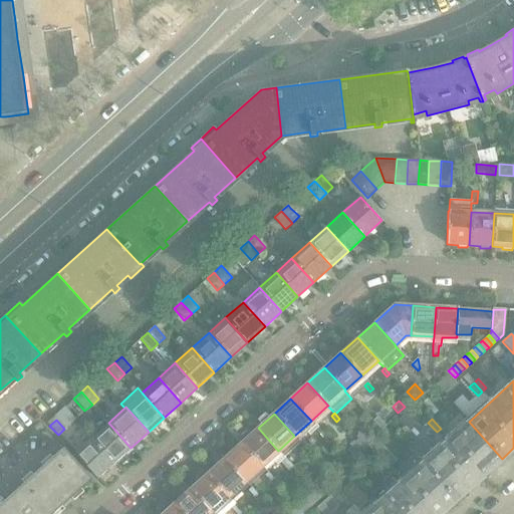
[(502,459),(469,422),(424,462),(457,500),(502,459)]
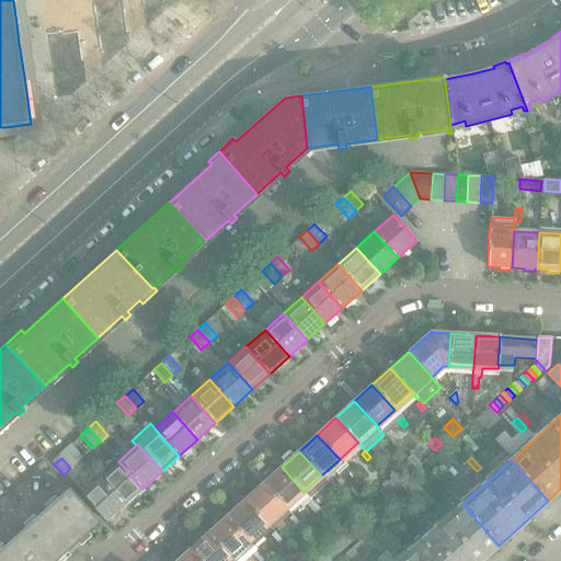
[(142,489),(118,461),(100,478),(124,505),(142,489)]
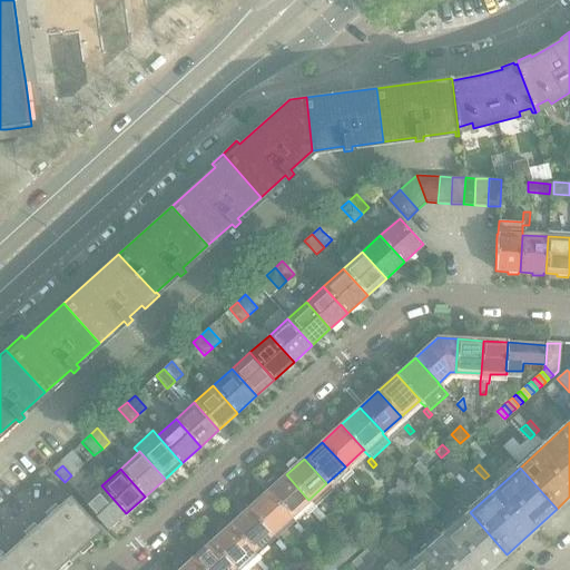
[(484,479),(474,469),(470,472),(480,483),(484,479)]
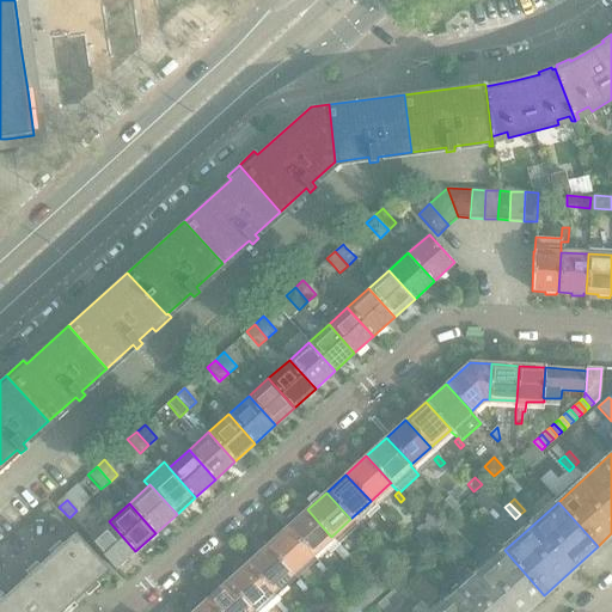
[(331,537),(307,509),(287,527),(311,555),(331,537)]
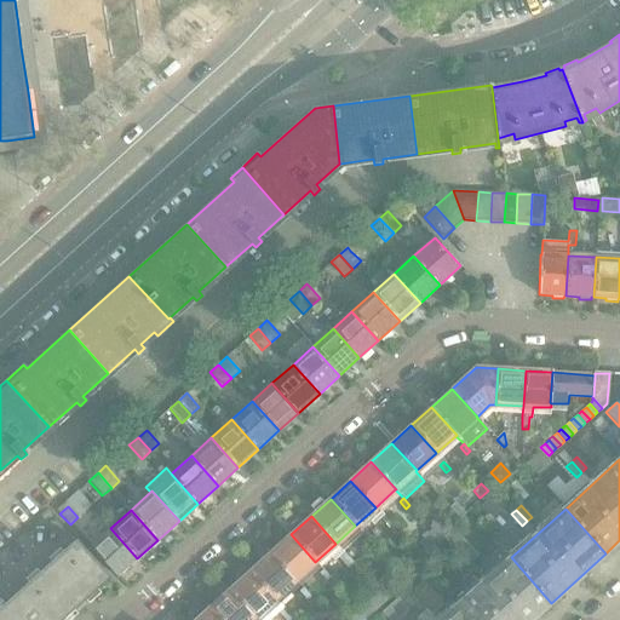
[(392,524),(384,517),(380,521),(388,529),(392,524)]
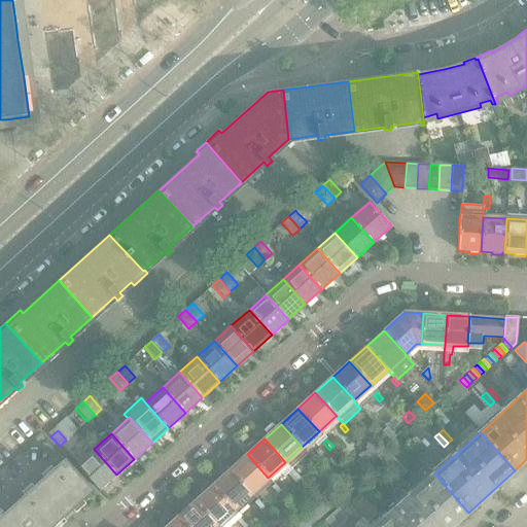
[(116,475),(94,449),(76,464),(99,490),(116,475)]
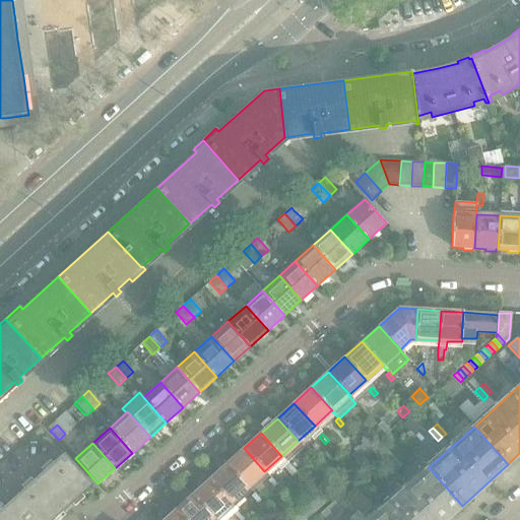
[(356,462),(369,451),(363,444),(350,456),(356,462)]
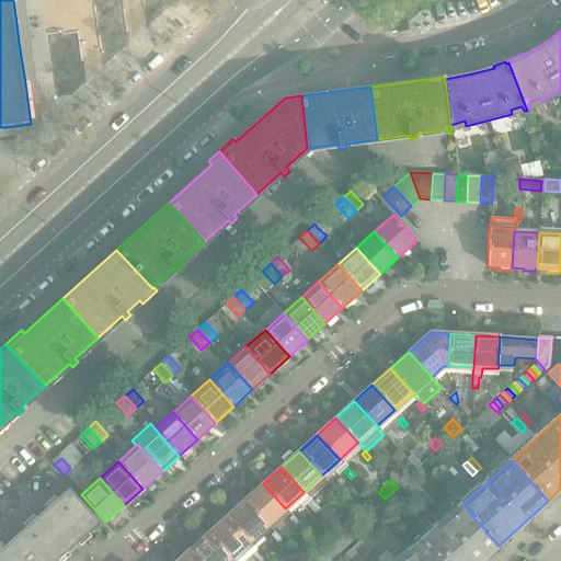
[(423,496),(408,480),(400,487),(416,503),(423,496)]
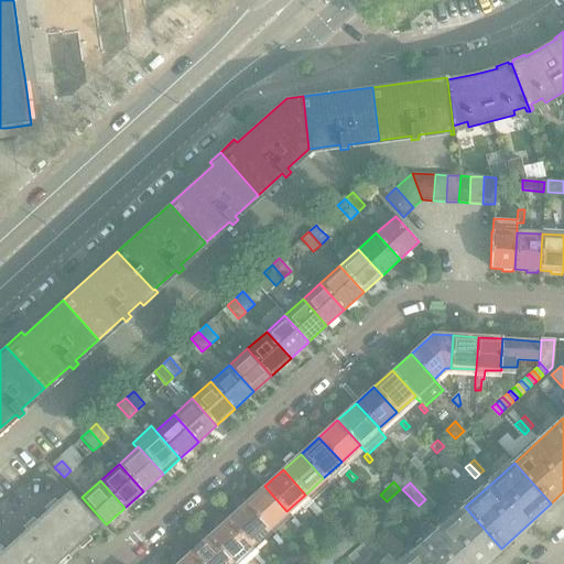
[(337,492),(331,485),(326,488),(333,496),(337,492)]
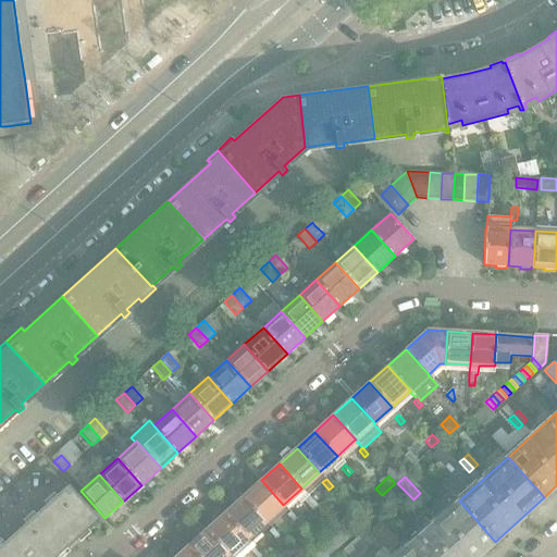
[(283,505),(261,480),(243,496),(265,521),(283,505)]
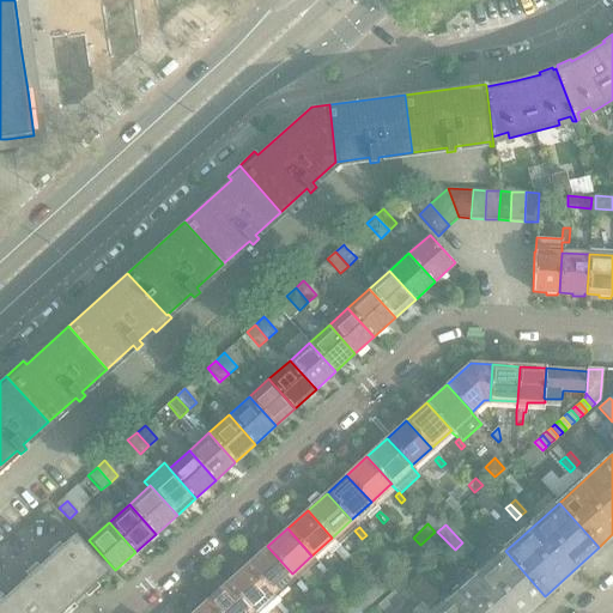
[(85,593),(96,583),(109,571),(76,533),(74,534),(62,546),(50,556),(40,566),(28,576),(16,588),(37,612),(62,612),(73,604),(74,602),(84,594),(85,593)]
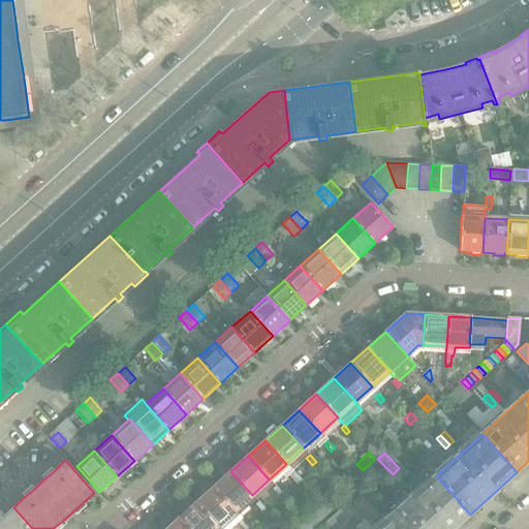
[(252,495),(230,471),(214,487),(235,510),(252,495)]
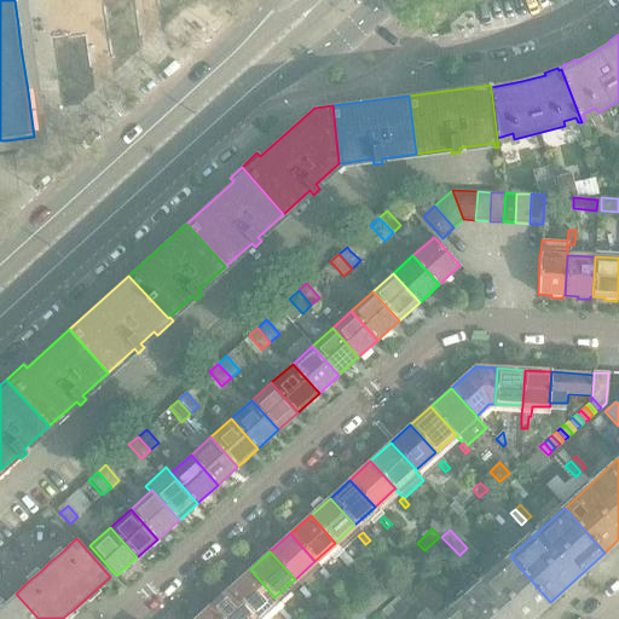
[(352,562),(342,553),(337,557),(347,567),(352,562)]
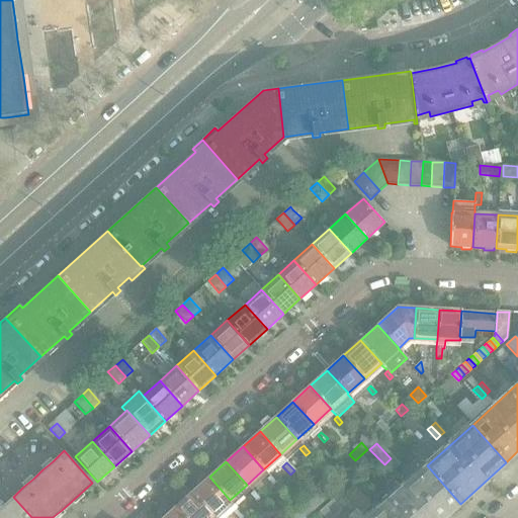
[(443,517),(460,504),(427,465),(380,507),(391,517),(443,517)]
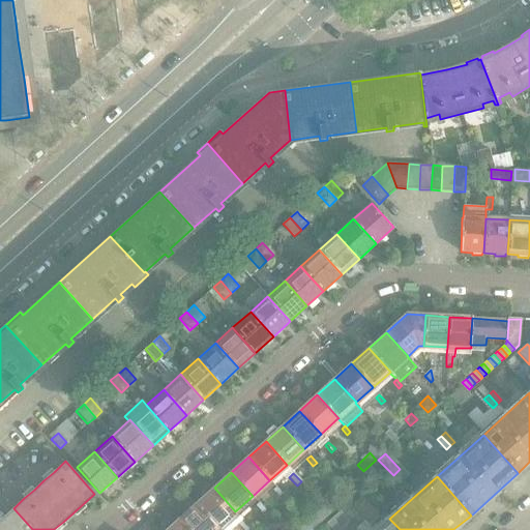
[(234,511),(235,511),(214,488),(197,504),(221,529),(231,529),(238,524),(243,529),(247,529),(251,528),(234,511)]
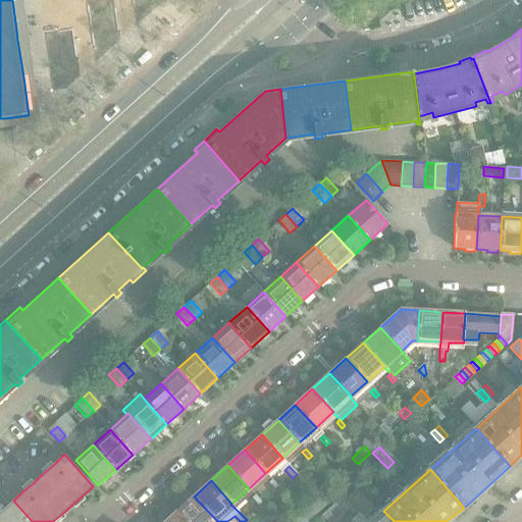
[(277,486),(271,480),(268,483),(274,489),(277,486)]
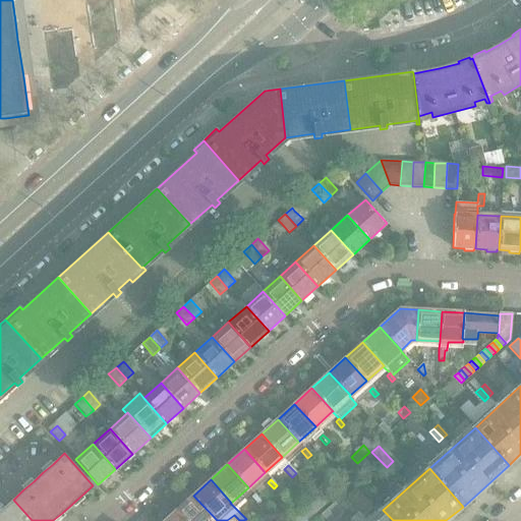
[(319,497),(325,490),(321,486),(313,493),(319,497)]
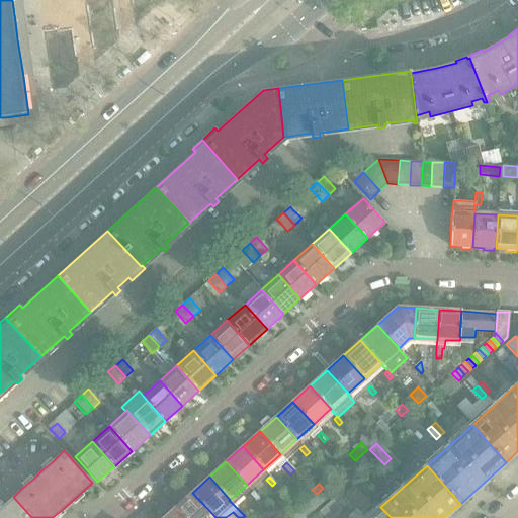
[(259,498),(253,492),(250,495),(256,501),(259,498)]
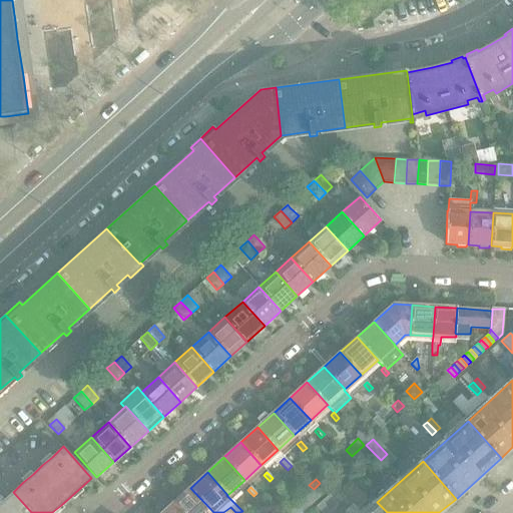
[(324,494),(318,487),(314,490),(320,497),(324,494)]
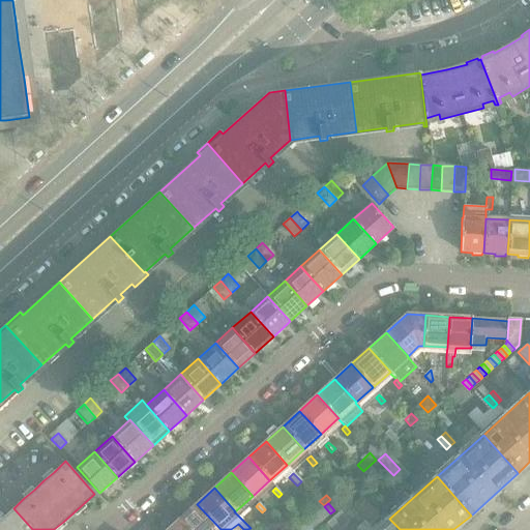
[(221,529),(197,504),(180,519),(190,529),(221,529)]
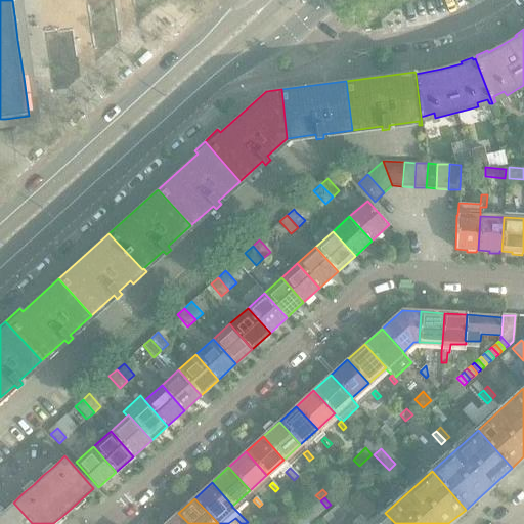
[(326,508),(320,500),(320,501),(316,505),(323,511),(326,508)]
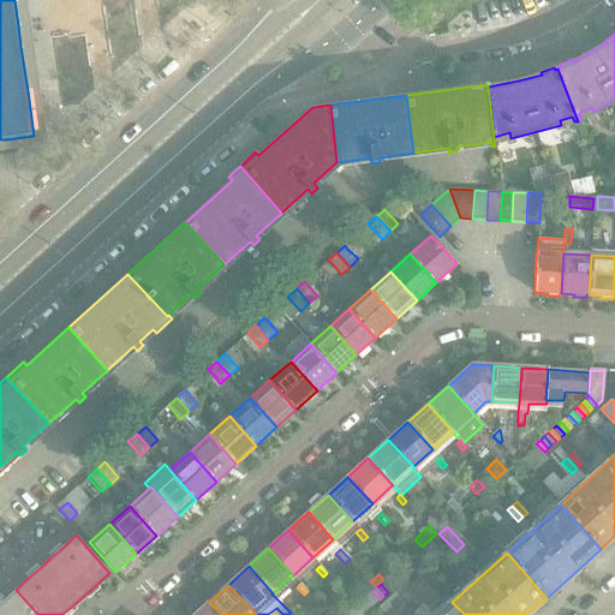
[(412,599),(401,587),(395,593),(406,604),(412,599)]
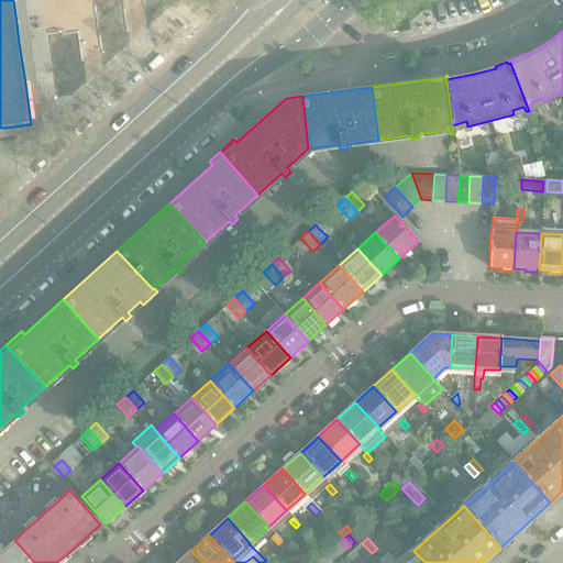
[(34,562),(14,540),(4,549),(0,552),(0,562),(34,562)]
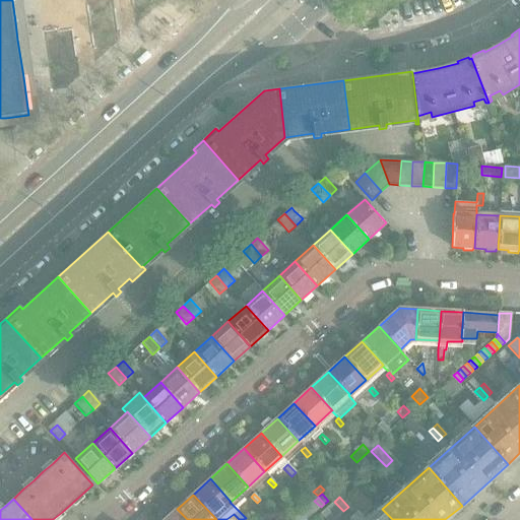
[(321,507),(314,501),(311,504),(317,511),(321,507)]
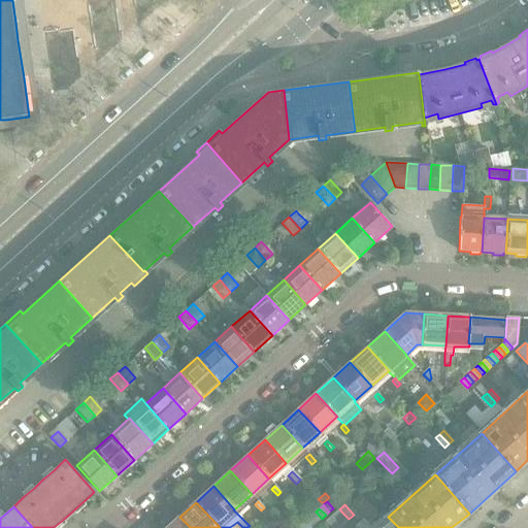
[(330,527),(339,527),(349,520),(338,509),(325,522),(330,527)]
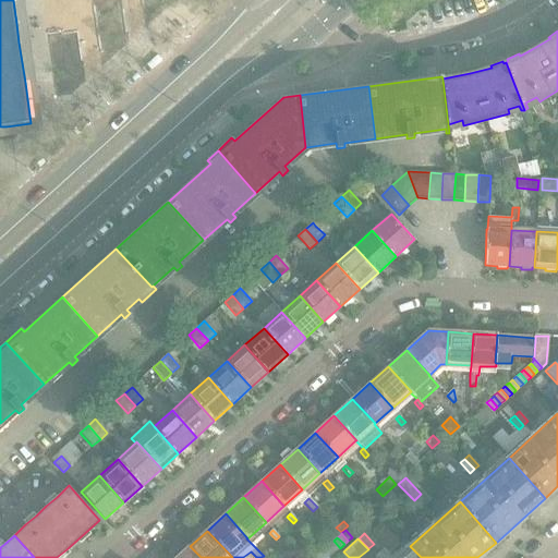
[(340,548),(334,541),(329,544),(336,552),(340,548)]
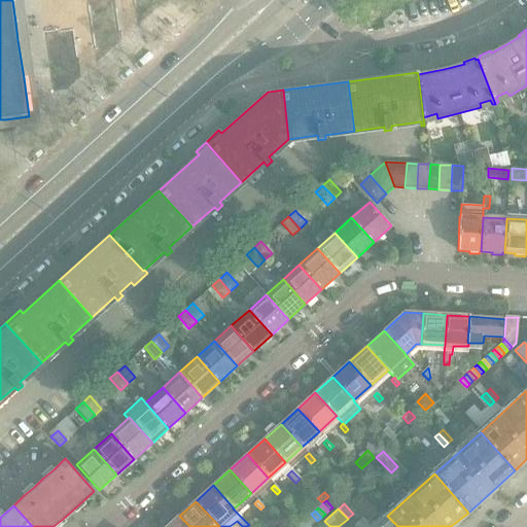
[(317,521),(311,514),(307,517),(314,524),(317,521)]
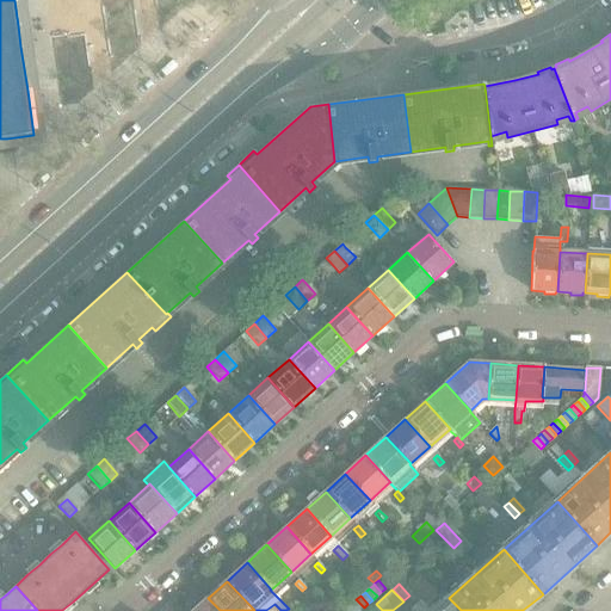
[(220,610),(208,598),(192,610),(220,610)]
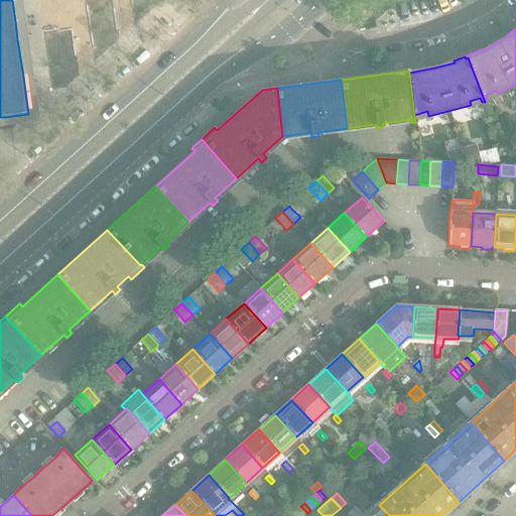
[(389,515),(379,505),(366,515),(389,515)]
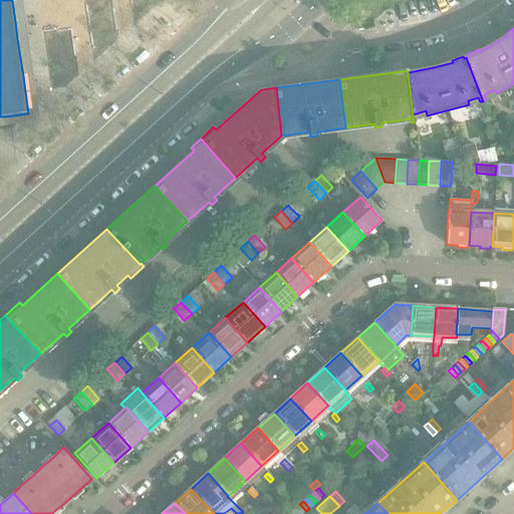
[(302,513),(306,511),(299,504),(298,506),(296,508),(301,513),(302,513)]
